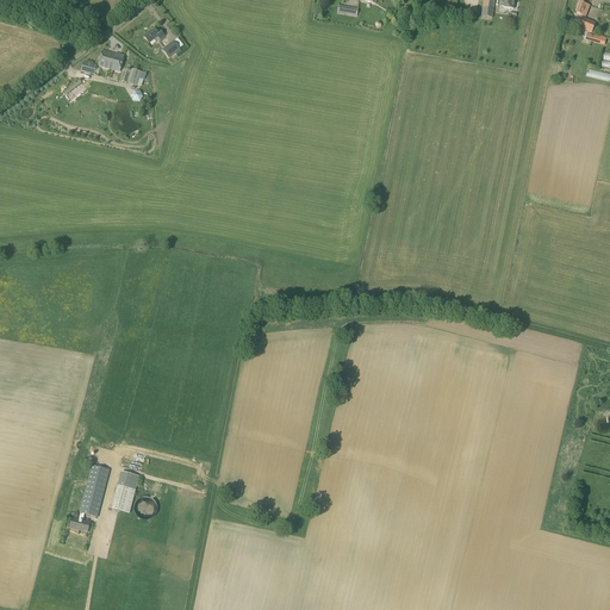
[(492,18),(495,0),(483,0),(481,17),(492,18)]
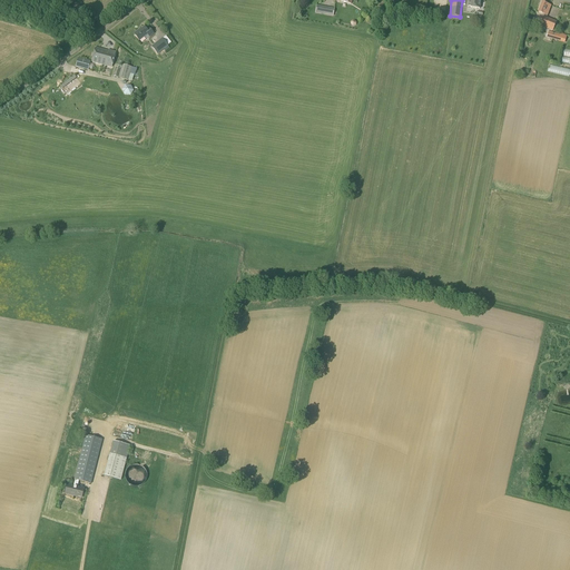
[(547,16),(551,6),(542,2),(538,12),(543,15),(542,17),(539,26),(552,31),(557,22),(546,18),(547,16)]
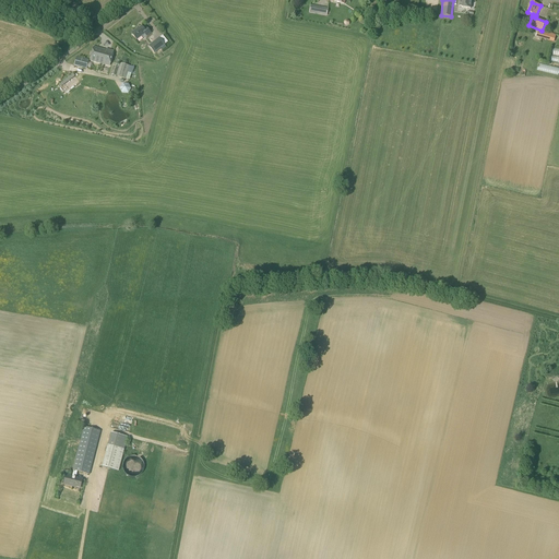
[(326,16),(328,9),(310,6),(309,13),(326,16)]
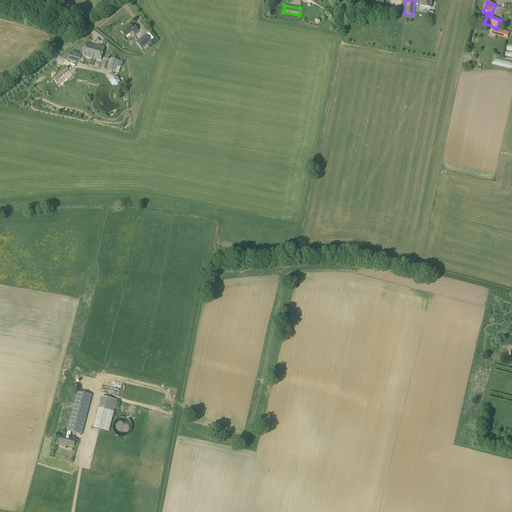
[(124,28),(121,31),(125,37),(125,36),(127,38),(134,33),(138,30),(134,26),(132,28),(130,25),(125,29),(124,28)]
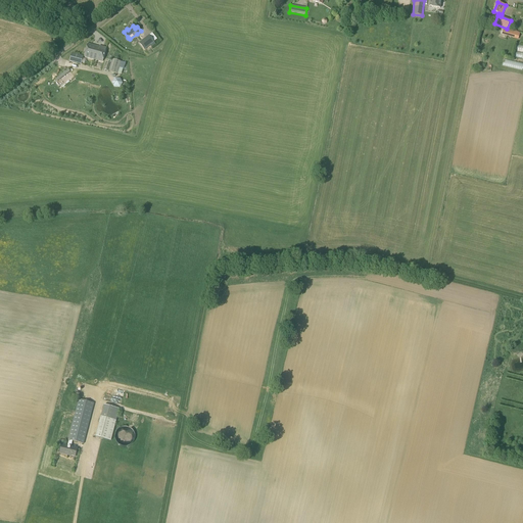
[(427,34),(439,37),(441,29),(429,26),(427,34)]
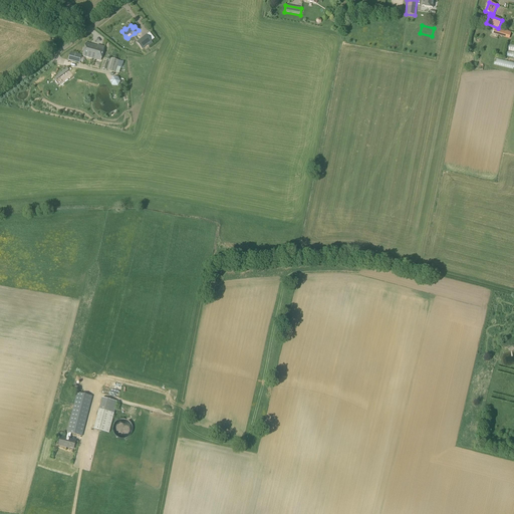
[(500,30),(494,28),(492,34),(509,39),(511,32),(501,29),(500,30)]
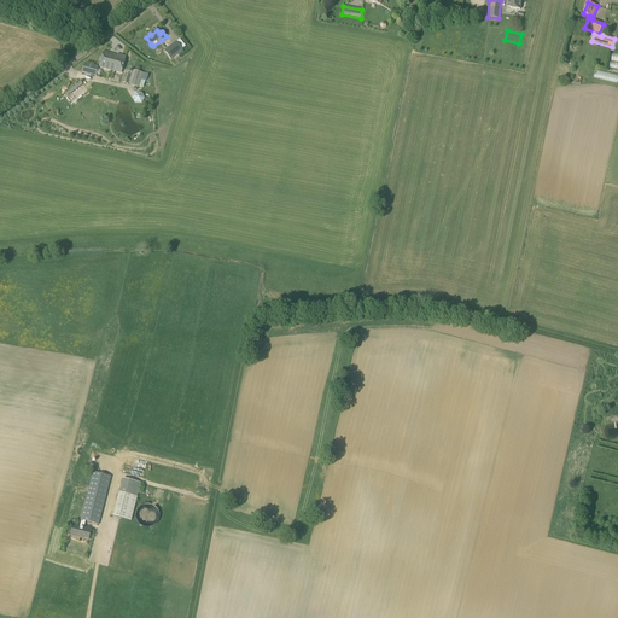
[(170,59),(182,51),(176,42),(164,51),(170,59)]
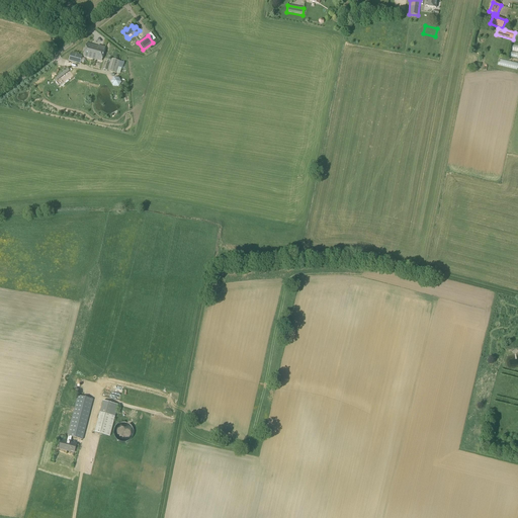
[(98,47),(87,44),(83,57),(88,58),(87,63),(90,64),(91,59),(101,61),(105,48),(98,46),(98,47)]
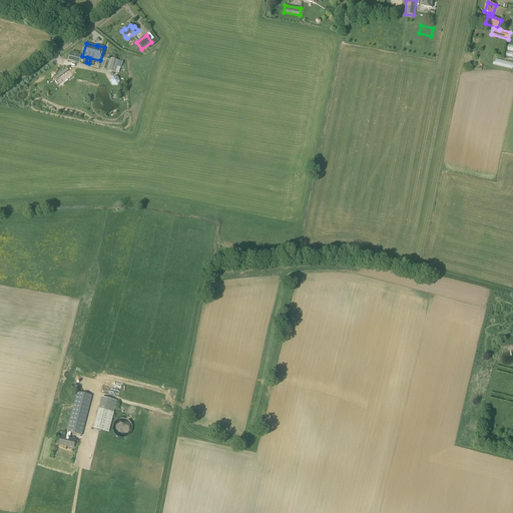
[(79,63),(81,55),(70,52),(68,60),(79,63)]
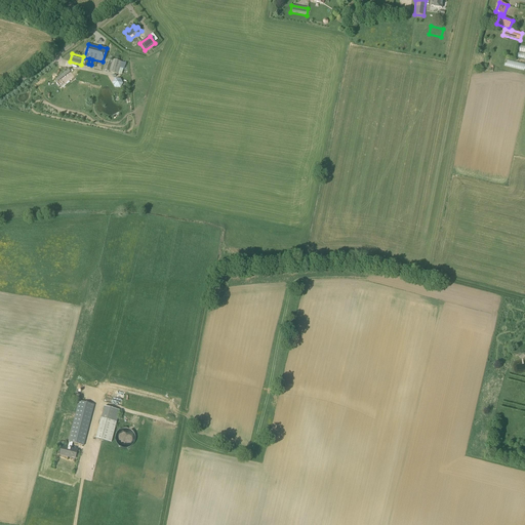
[(118,74),(122,63),(113,59),(109,72),(118,74)]
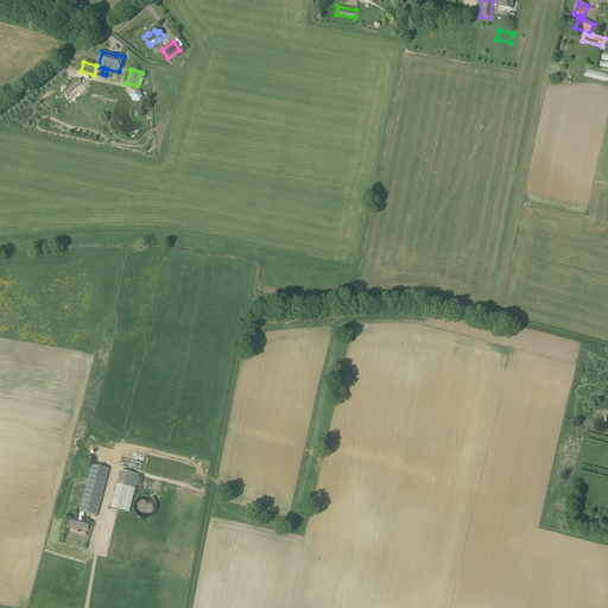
[(97,517),(109,469),(90,464),(78,512),(81,512),(78,519),(73,518),(69,527),(78,530),(80,529),(87,531),(89,521),(82,520),(83,513),(97,517)]
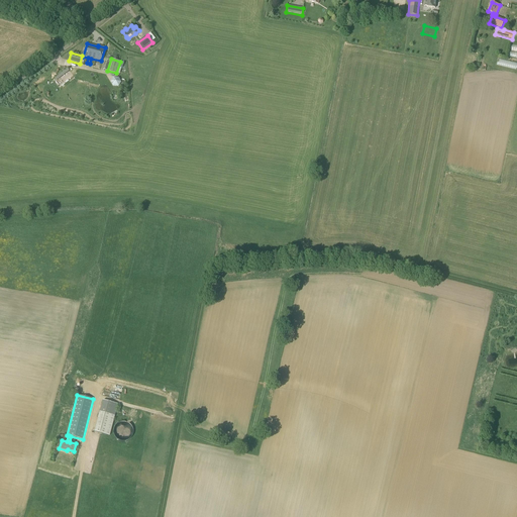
[(109,435),(117,404),(102,401),(94,431),(109,435)]
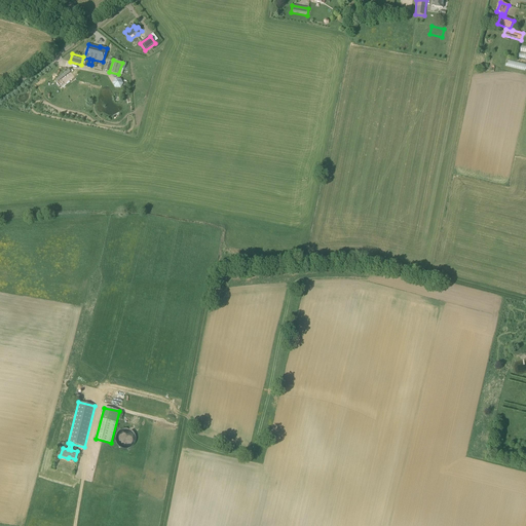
[(125,449),(126,449),(128,449),(130,448),(132,447),(133,446),(134,445),(135,443),(136,442),(136,440),(136,438),(135,437),(135,435),(134,434),(133,433),(132,430),(129,430),(128,429),(126,429),(124,429),(123,429),(121,429),(120,430),(119,431),(117,433),(116,435),(116,436),(115,438),(115,439),(115,441),(116,443),(116,444),(117,446),(119,447),(120,448),(121,449),(123,449),(125,449)]
